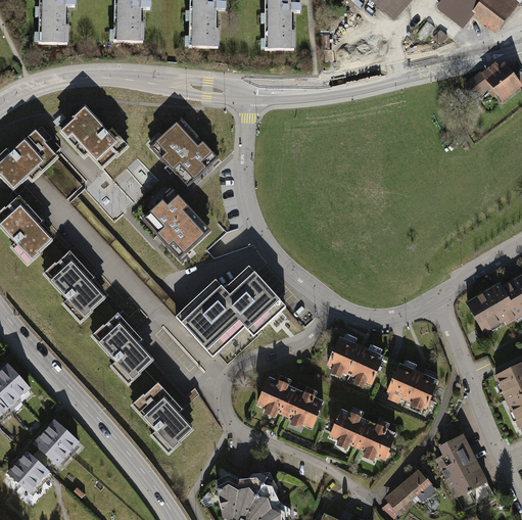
[(35,0),(35,44),(67,44),(68,0),(35,0)]
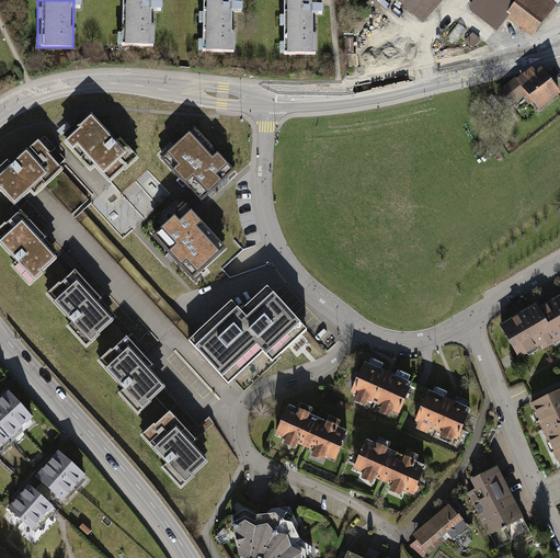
[(122,0),(122,45),(156,46),(155,0),(122,0)]
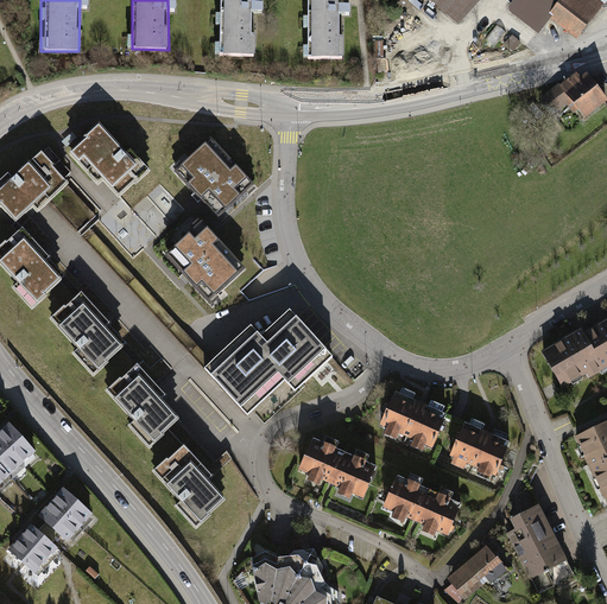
[(219,0),(219,53),(257,55),(257,0),(219,0)]
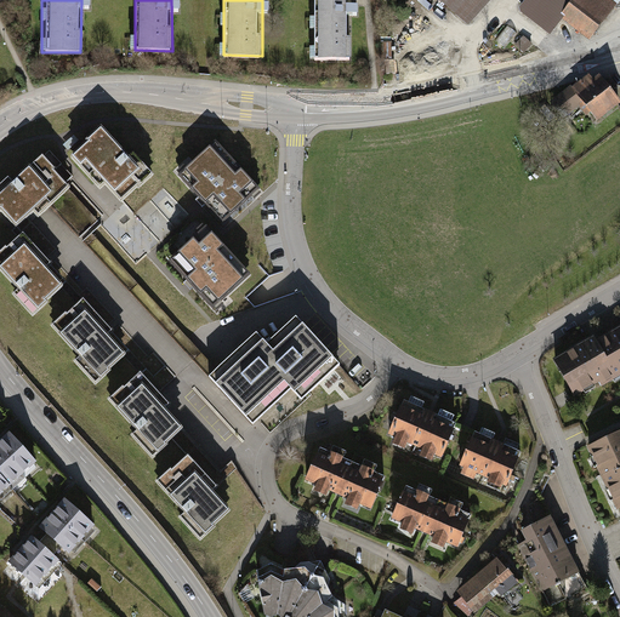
[(314,0),(314,58),(352,58),(352,0),(314,0)]
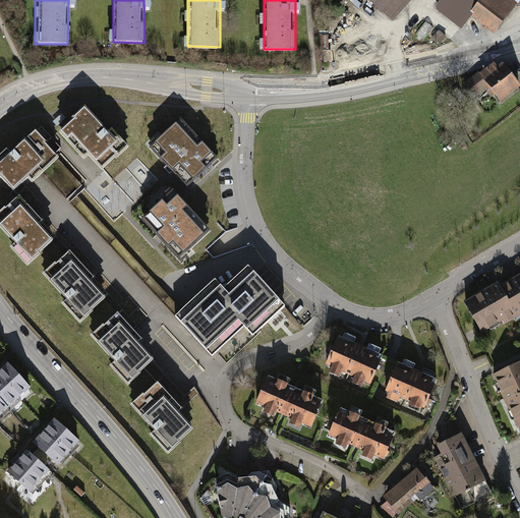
[(372,0),(394,18),(409,0),(372,0)]
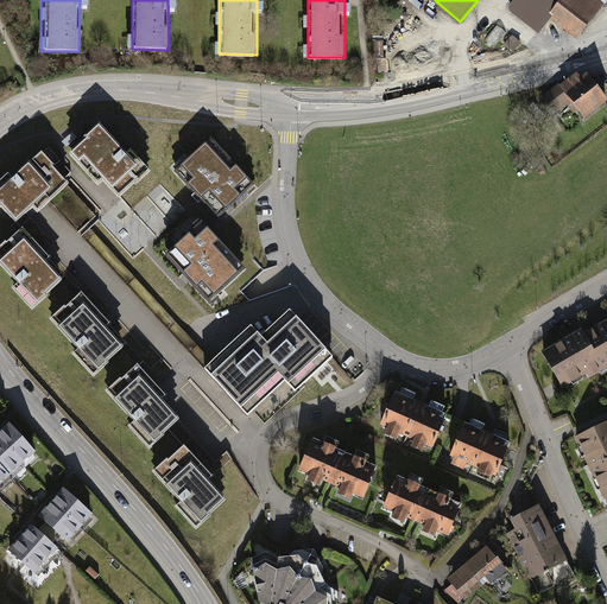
[(510,0),(509,2),(538,26),(550,11),(581,33),(605,0),(510,0)]
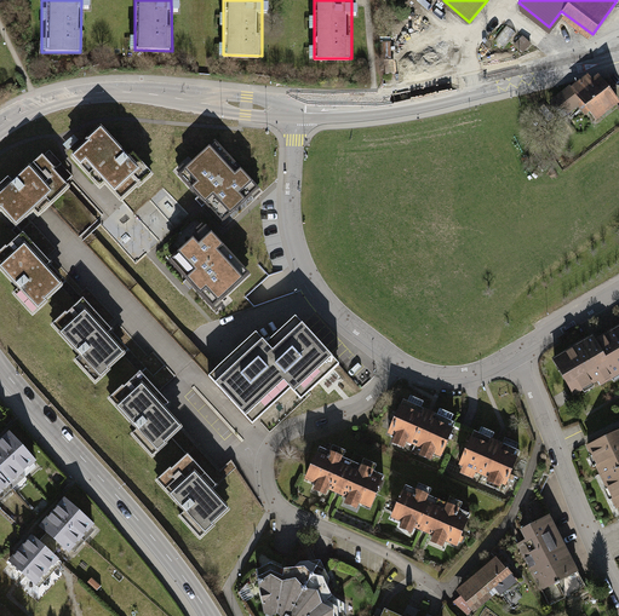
[(532,41),(520,32),(514,39),(525,49),(532,41)]
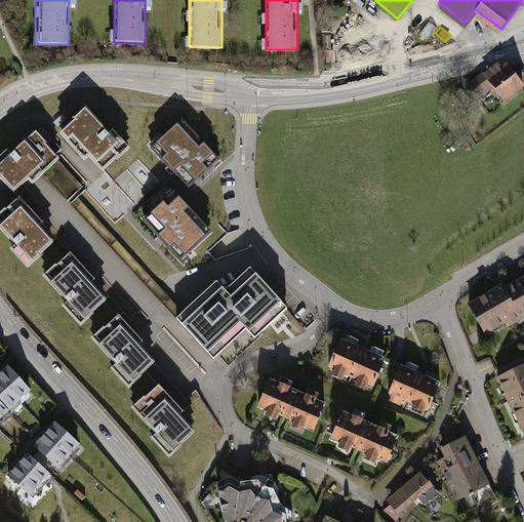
[(523,85),(506,62),(500,66),(498,63),(484,74),(482,71),(466,83),(475,95),(489,84),(502,103),(523,85)]
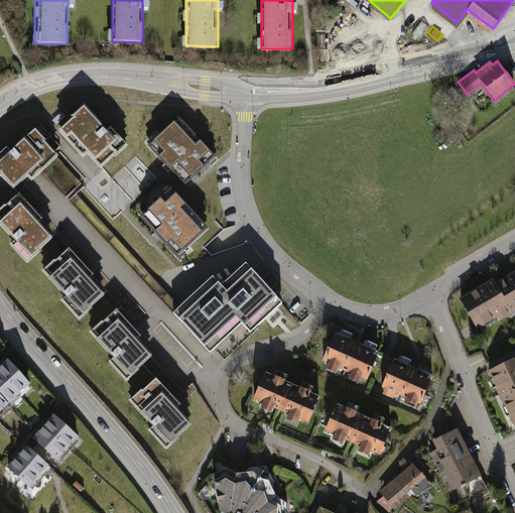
[(75,116),(60,130),(83,152),(87,149),(101,164),(124,143),(109,127),(106,130),(82,106),(73,114),(75,116)]
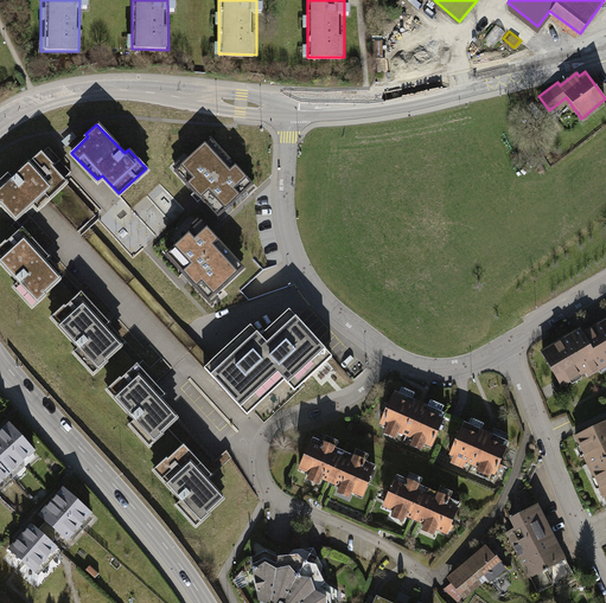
[(204,192),(221,210),(244,188),(237,180),(246,174),(228,155),(222,160),(204,141),(180,161),(189,171),(182,177),(199,197),(204,192)]
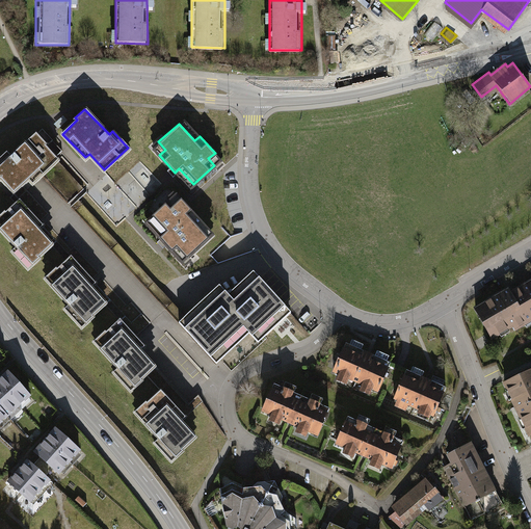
[(6,151),(0,157),(0,179),(9,190),(11,192),(25,180),(33,173),(36,176),(55,159),(53,157),(61,149),(42,127),(9,155),(6,151)]
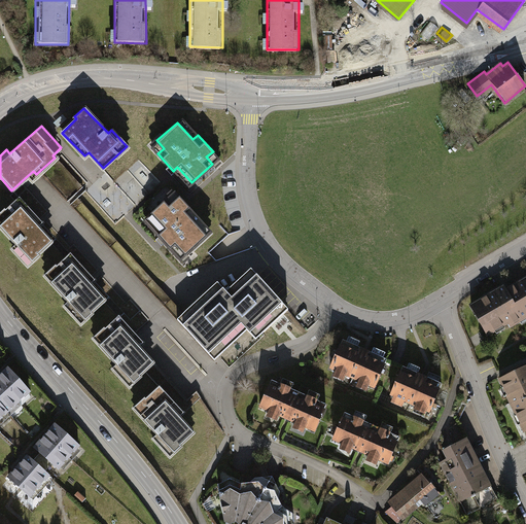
[(1,206),(0,206),(0,226),(13,242),(9,246),(27,265),(38,254),(37,253),(50,240),(31,219),(35,215),(15,195),(2,207),(1,206)]
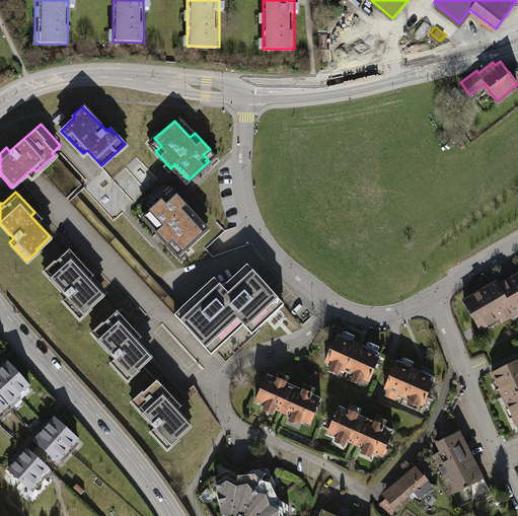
[(176,242),(183,249),(203,231),(188,215),(192,210),(177,195),(172,201),(165,193),(145,212),(159,227),(155,231),(170,247),(176,242)]
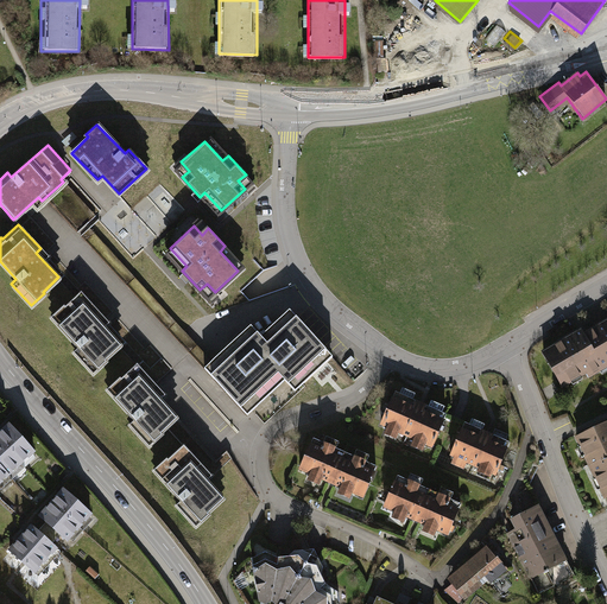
[(63,304),(50,317),(77,347),(73,350),(93,372),(106,360),(105,358),(120,344),(97,320),(103,316),(80,291),(64,306),(63,304)]
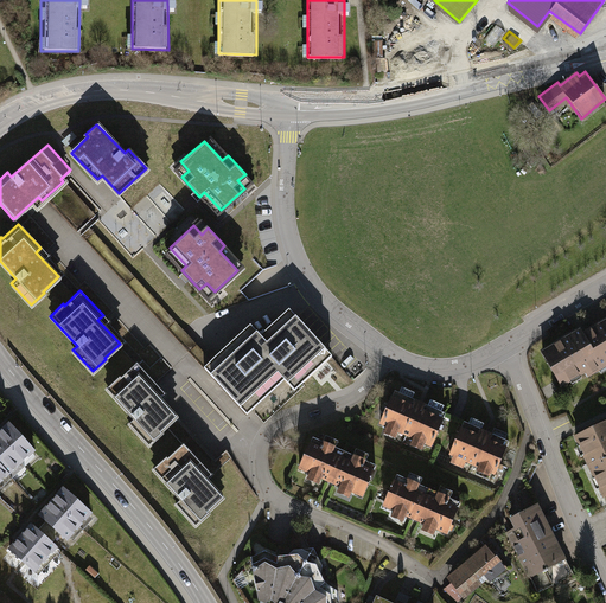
[(250,322),(203,365),(246,411),(291,370),(301,382),(331,354),(288,307),(260,333),(250,322)]
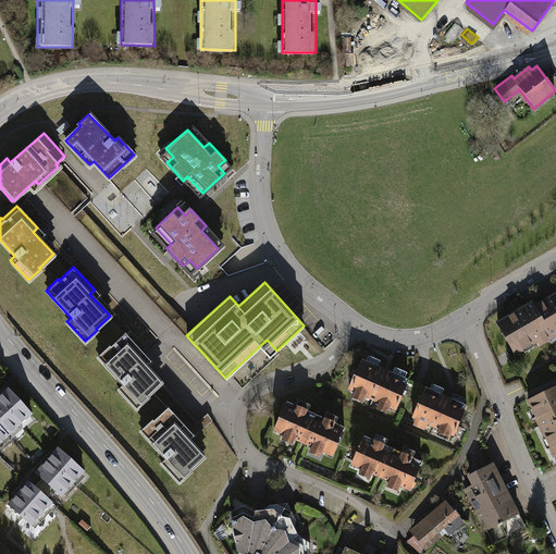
[(555,286),(497,321),(517,353),(555,329),(555,286)]
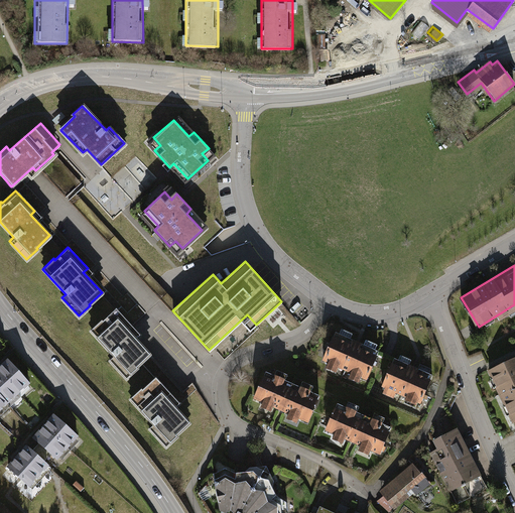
[(100,319),(89,330),(113,355),(109,359),(126,377),(136,367),(135,366),(149,353),(130,333),(134,329),(115,308),(102,321),(100,319)]
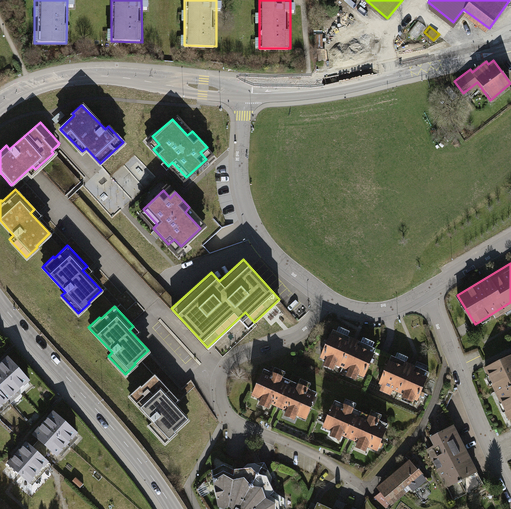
[(378,345),(332,325),(319,353),(364,374),(378,345)]
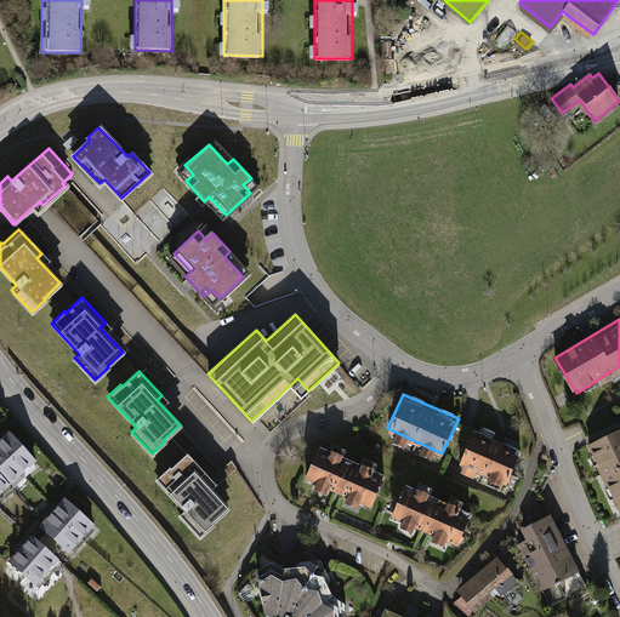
[(523,447),(476,427),(460,462),(507,484),(523,447)]
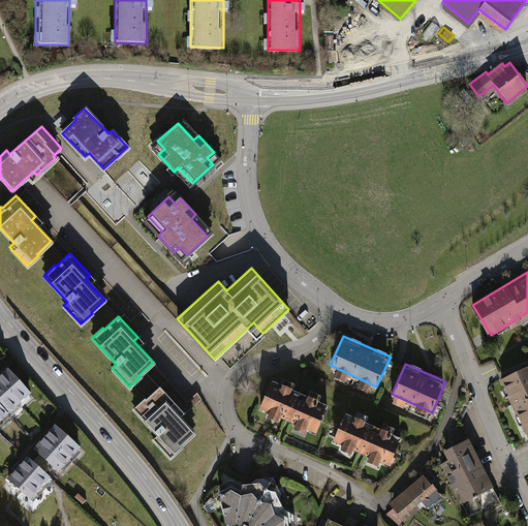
[(527,364),(503,376),(527,428),(527,364)]
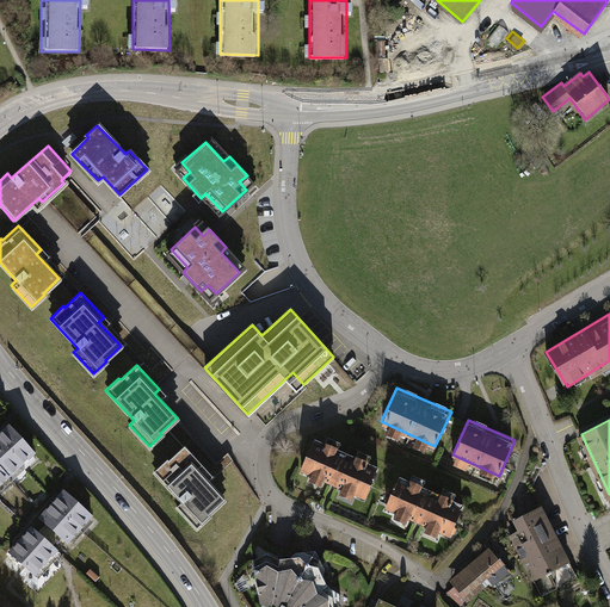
[(0,485),(35,454),(7,425),(0,431),(0,485)]
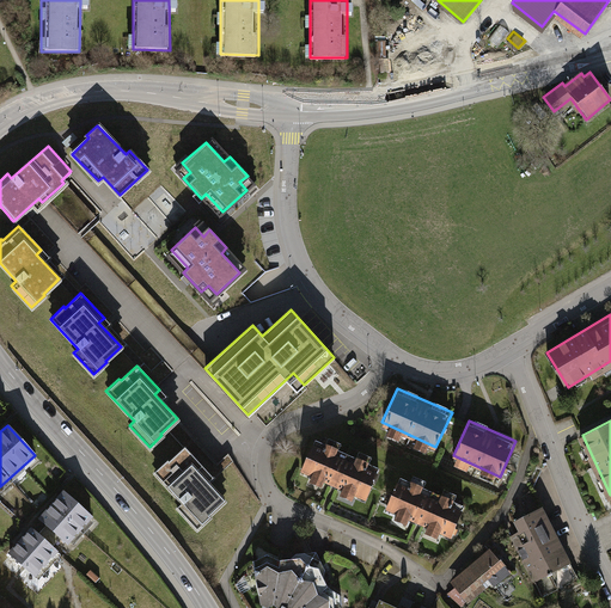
[(380,461),(316,434),(300,470),(365,497),(380,461)]
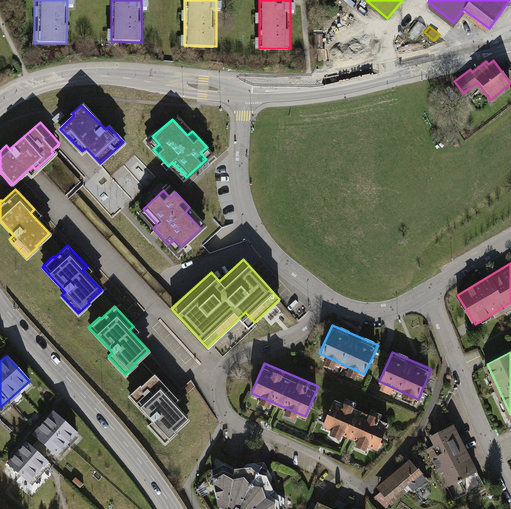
[(139,385),(128,395),(151,420),(147,424),(164,442),(175,432),(174,431),(187,418),(173,403),(176,399),(153,374),(140,386),(139,385)]
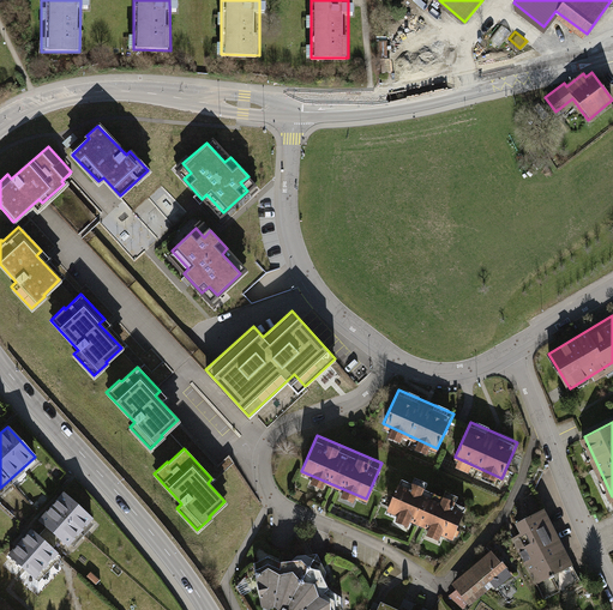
[(469,501),(403,473),(389,508),(455,536),(469,501)]
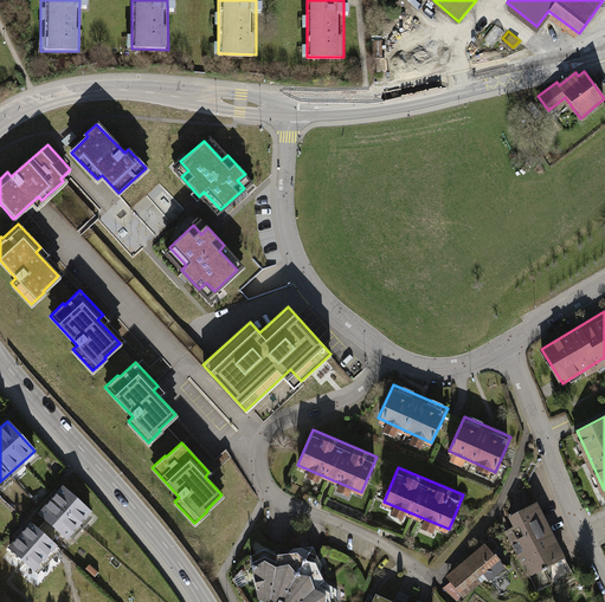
[(91,511),(62,486),(38,513),(66,538),(91,511)]
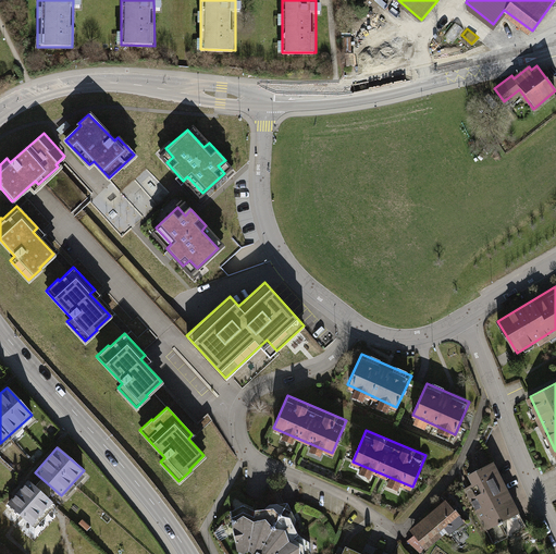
[(521,512),(494,459),(460,476),(486,529),(521,512)]
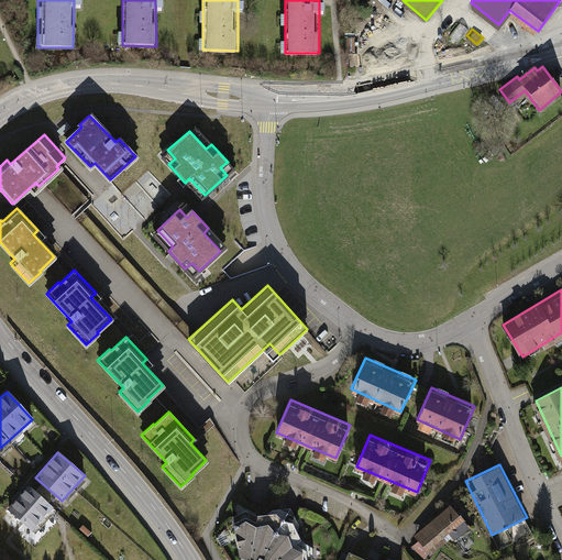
[(33,534),(54,511),(30,487),(9,512),(33,534)]
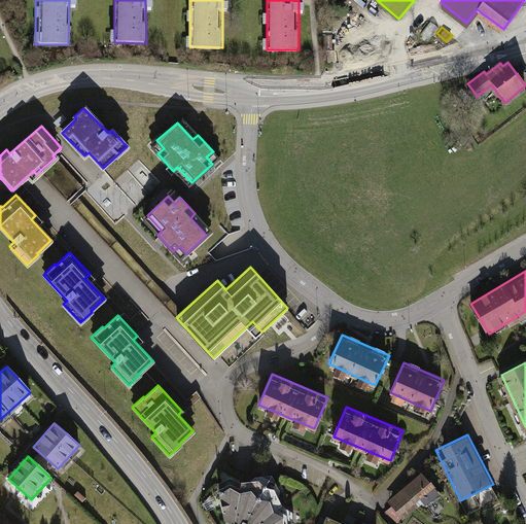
[(442,489),(424,468),(389,498),(407,519),(442,489)]
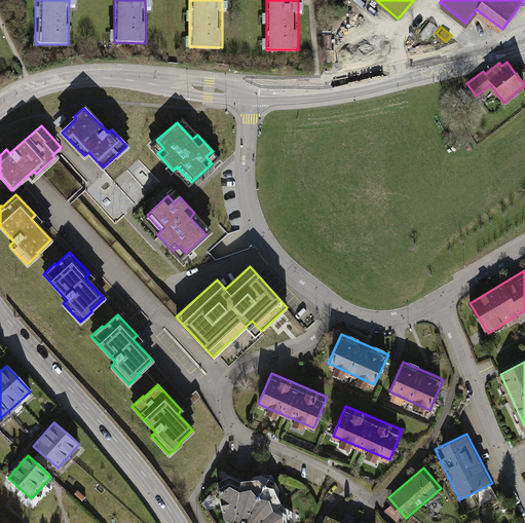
[(231,473),(218,479),(225,522),(291,522),(296,522),(294,508),(284,500),(273,472),(242,477),(231,473)]
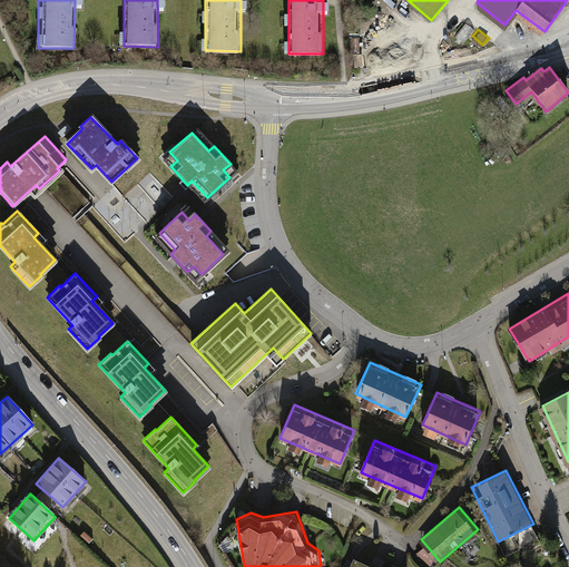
[(380,566),(355,555),(349,566),(380,566)]
